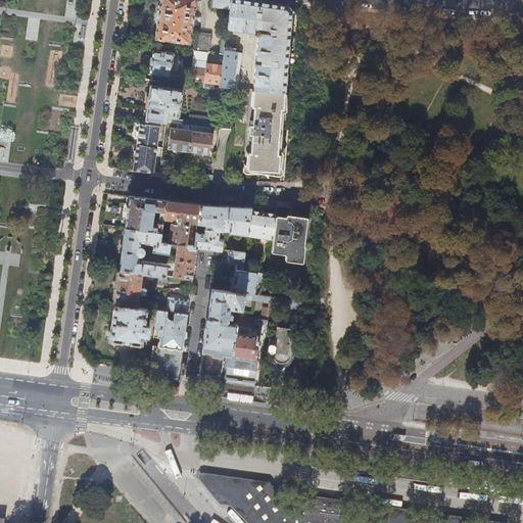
[(194,0),(159,0),(154,39),(188,43),(194,0)]
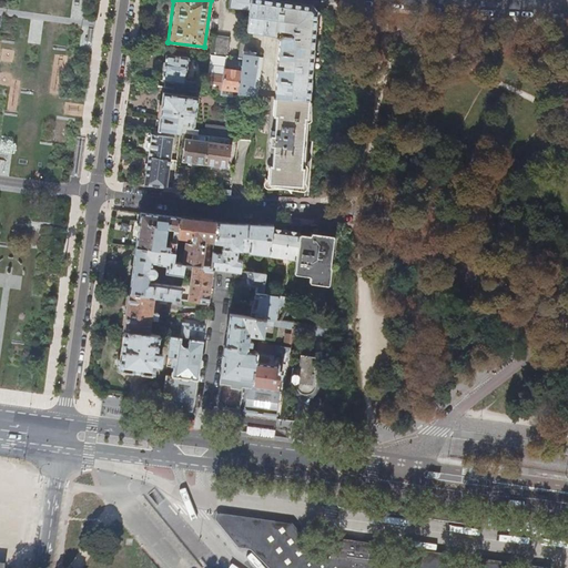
[(250,0),(229,0),(229,8),(249,11),(250,0)]
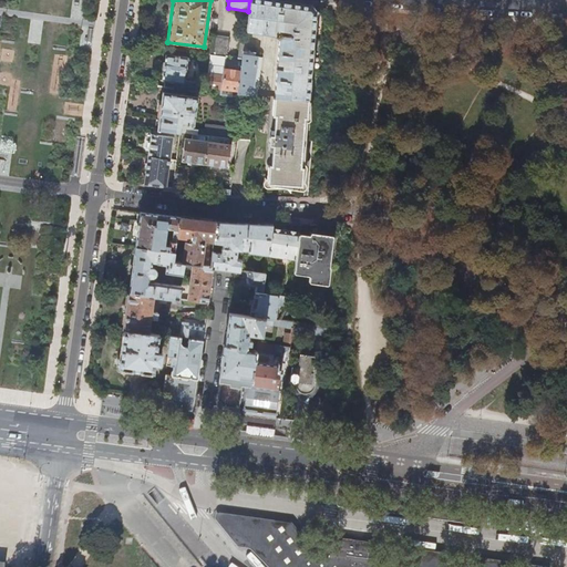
[(313,12),(308,6),(269,0),(249,0),(248,11),(245,31),(274,34),(274,29),(290,31),(290,37),(281,35),(279,39),(272,98),(307,99),(313,12)]
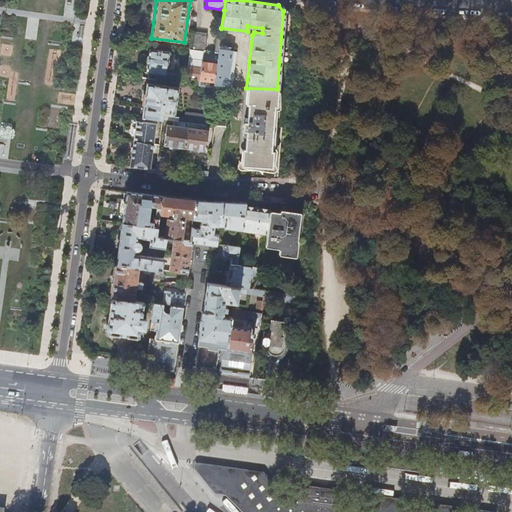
[(191,33),(189,49),(203,51),(204,51),(206,35),(191,33)]
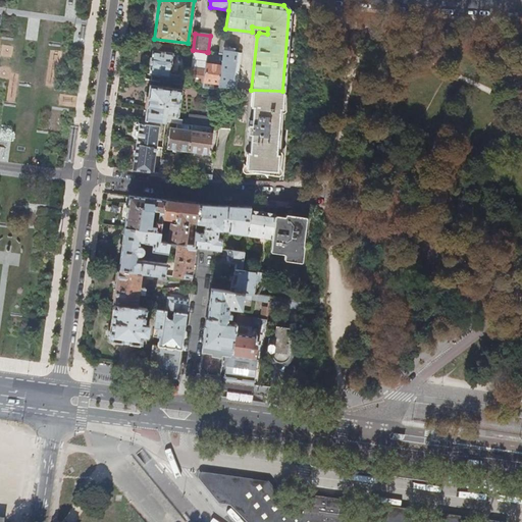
[(237,89),(242,53),(232,51),(233,48),(223,47),(223,54),(221,65),(218,87),(237,89)]
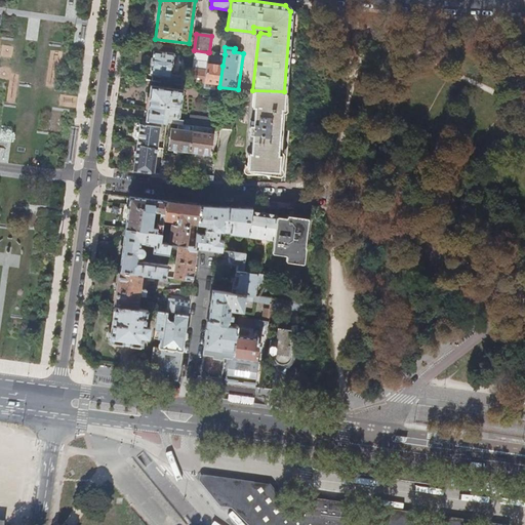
[(152,74),(151,80),(184,85),(185,82),(180,81),(182,76),(170,74),(172,64),(174,62),(175,56),(173,54),(173,53),(153,50),(150,74),(152,74)]
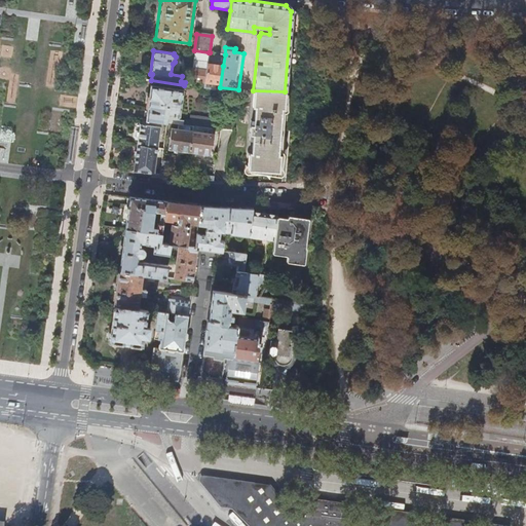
[(203,87),(208,64),(209,52),(194,50),(190,80),(197,81),(197,86),(203,87)]
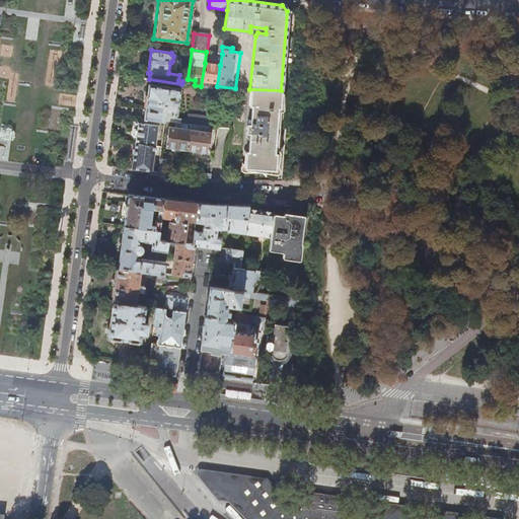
[(217,86),(220,65),(205,63),(201,86),(217,88),(217,86)]
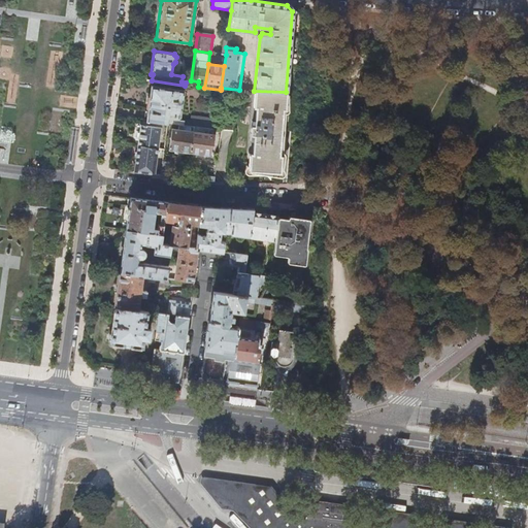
[(151,86),(146,120),(162,122),(167,123),(186,126),(187,122),(178,120),(183,91),(151,86)]
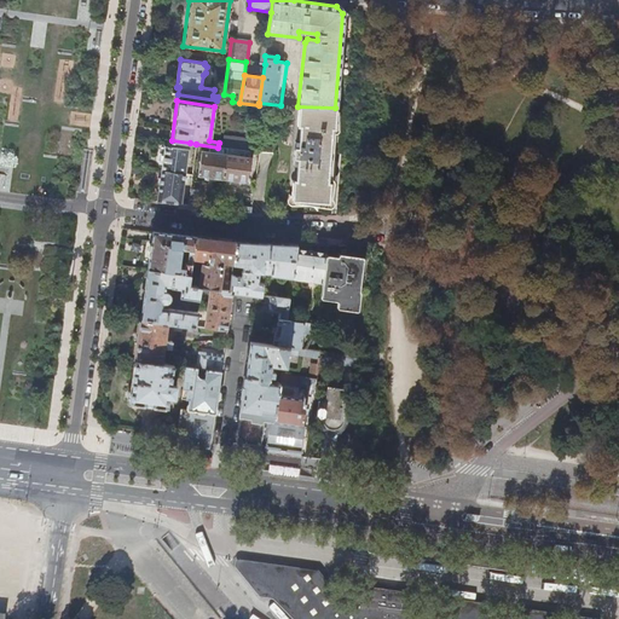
[(334,128),(335,108),(298,106),(296,127),(300,127),(299,149),(295,149),(295,160),(298,161),(296,183),(293,183),(291,202),(329,204),(329,183),(327,183),(331,128),(334,128)]
